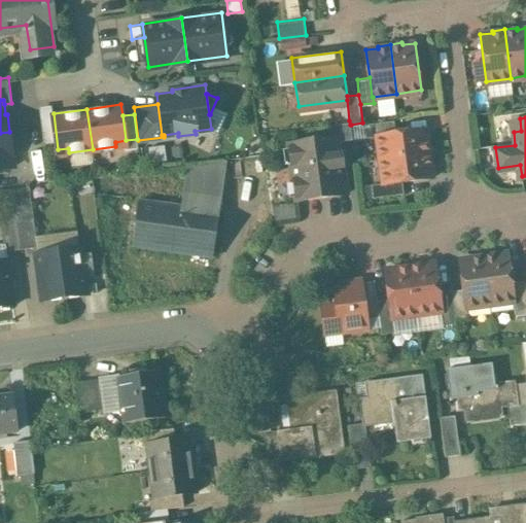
[(394,118),(365,123),(367,136),(377,134),(377,133),(396,131),(394,118)]
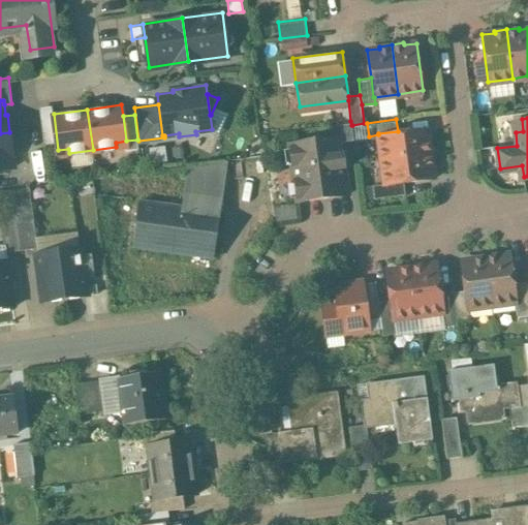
[(350,121),(332,124),(334,137),(340,136),(340,141),(353,139),(352,125),(351,125),(350,121)]
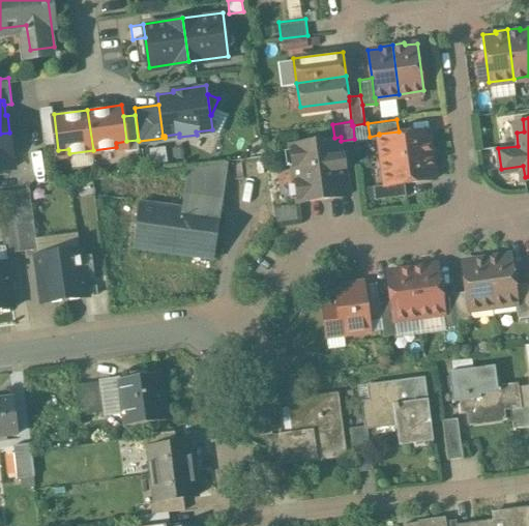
[(399,132),(379,134),(379,135),(383,158),(432,152),(430,140),(429,141),(427,127),(399,132)]
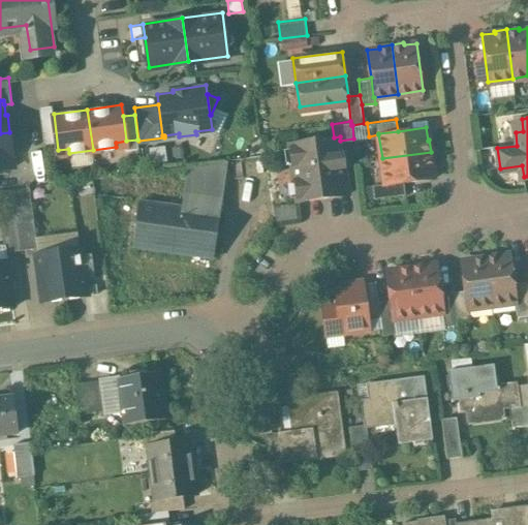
[(9,132),(0,133),(0,166),(12,165),(7,133),(9,133),(9,132)]
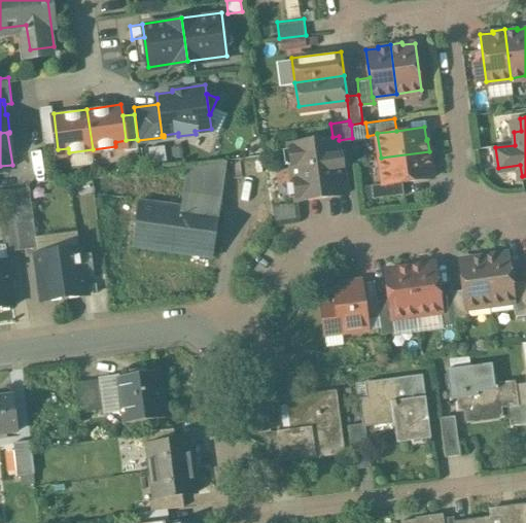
[(332,137),(289,142),(296,199),(346,192),(343,165),(342,152),(341,152),(339,140),(339,136),(332,137)]
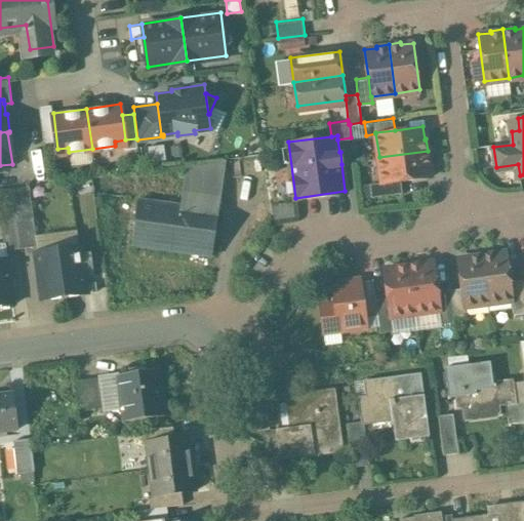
[(136,138),(125,139),(126,148),(137,146),(136,138)]
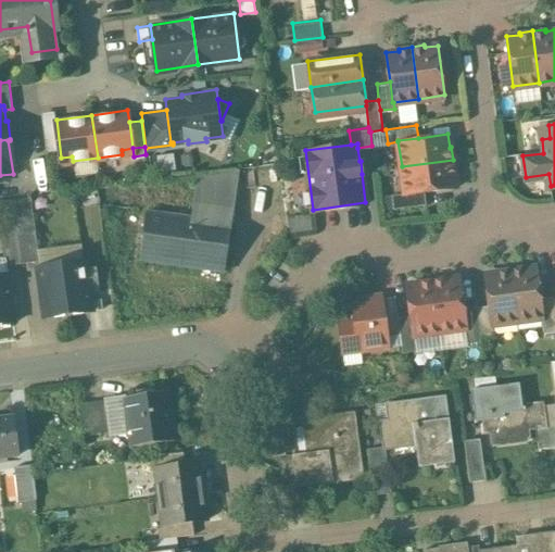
[(453,160),(402,166),(405,191),(405,192),(425,190),(454,186),(453,173),(455,173),(453,160)]
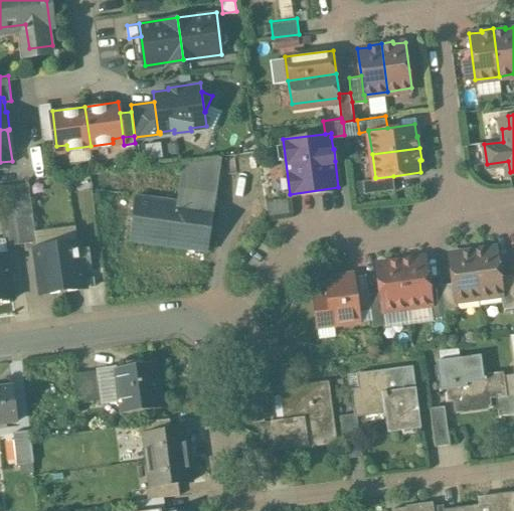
[(221,156),(183,162),(178,199),(214,204),(221,156)]
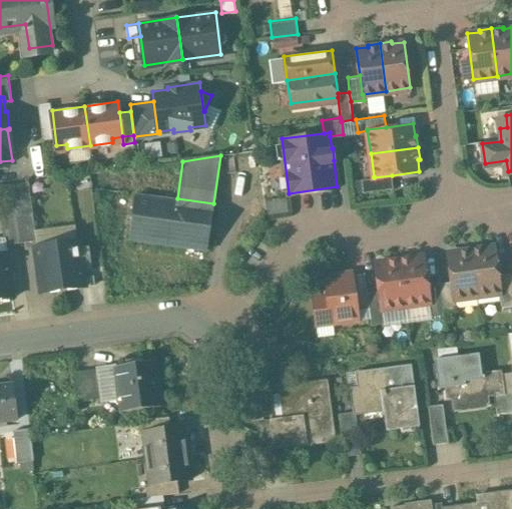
[(392,175),(374,177),(374,176),(362,178),(364,190),(394,187),(392,175)]
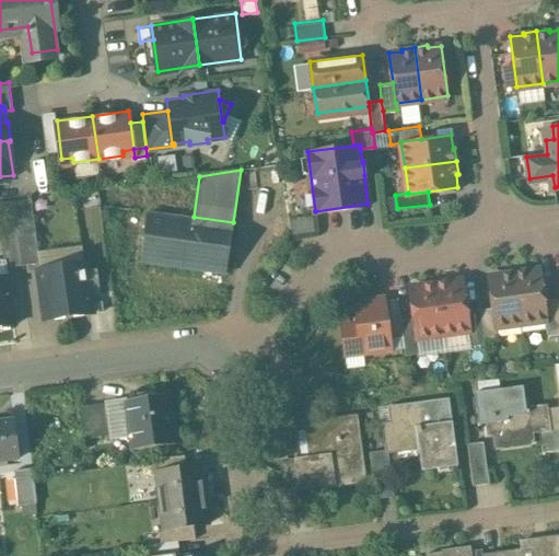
[(32,197),(12,199),(15,222),(16,232),(36,229),(32,197)]
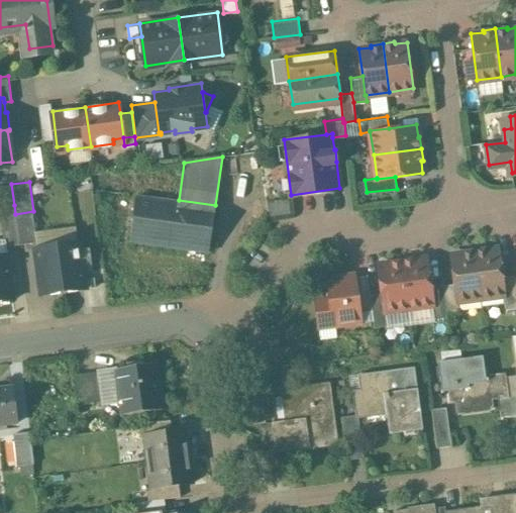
[(179,200),(136,195),(131,238),(209,249),(215,205),(179,200)]
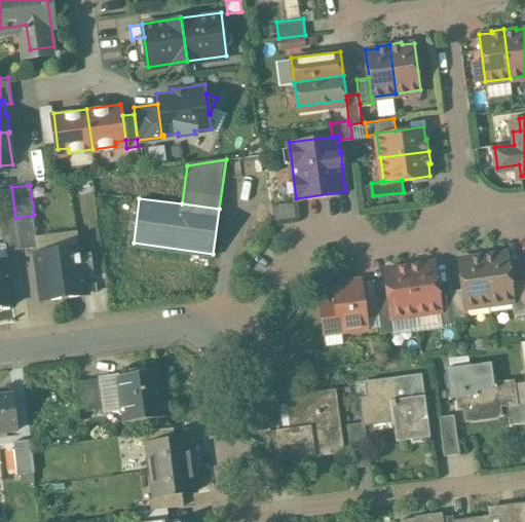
[(14,209),(0,210),(0,212),(1,220),(15,218),(14,209)]
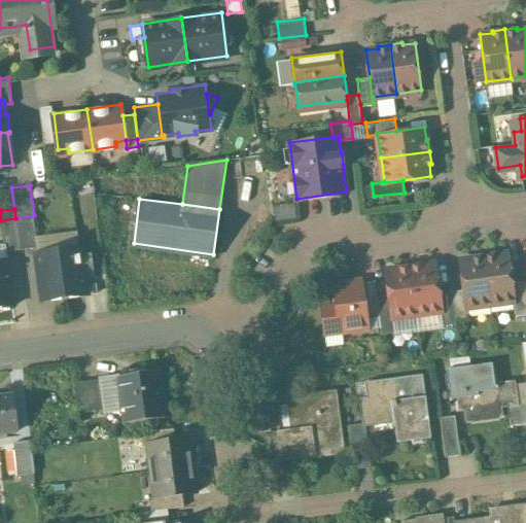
[(34,215),(15,218),(20,247),(38,245),(34,215)]
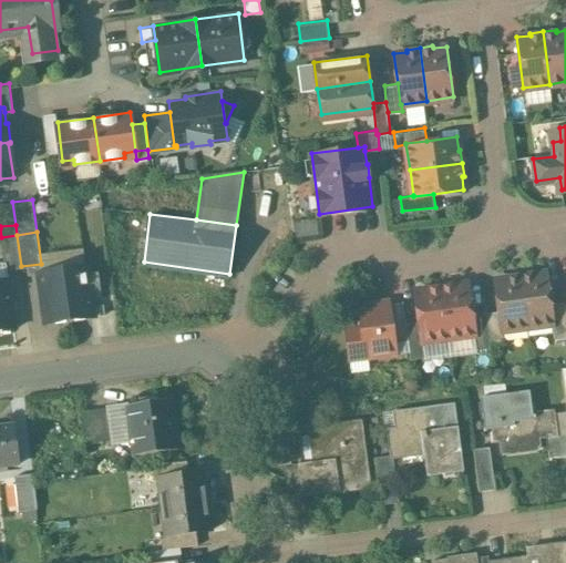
[(17,235),(1,237),(7,268),(21,266),(17,235)]
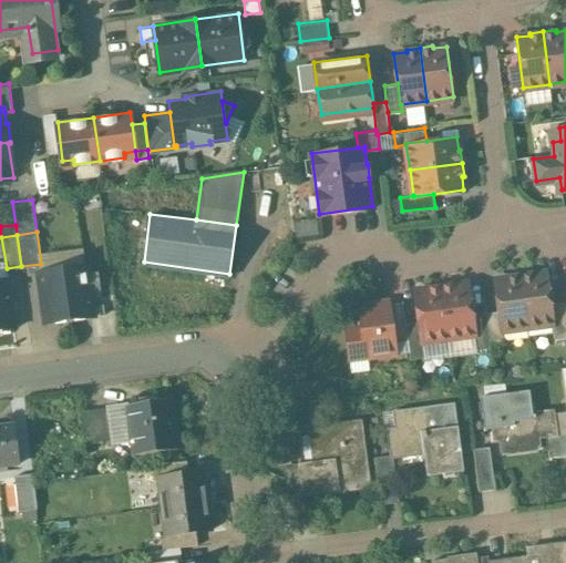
[(85,264),(40,269),(48,321),(93,315),(85,264)]
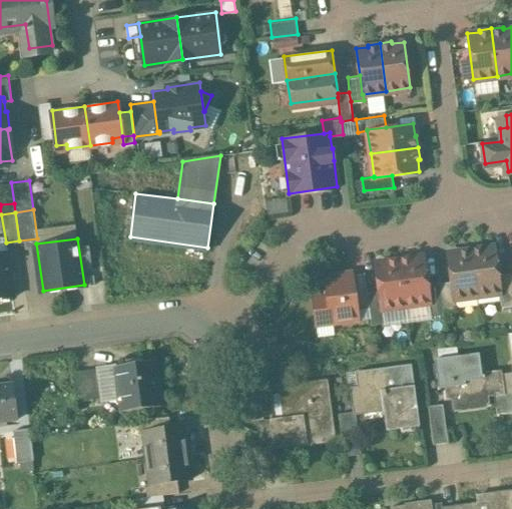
[(495,246),(483,247),(483,245),(471,247),(477,295),(500,292),(501,292),(499,274),(495,246)]
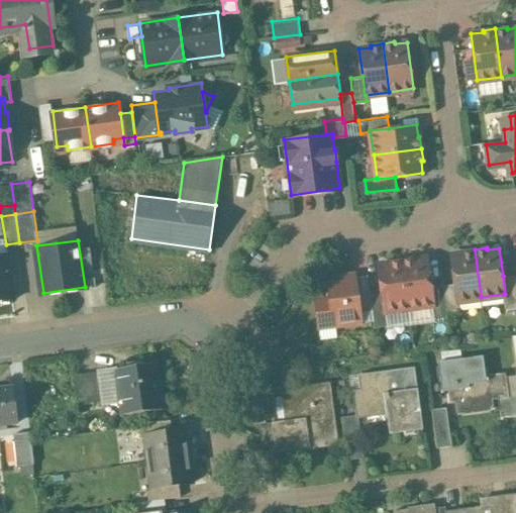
[(475,249),(463,250),(463,252),(451,254),(454,282),(457,301),(458,300),(481,297),(475,249)]
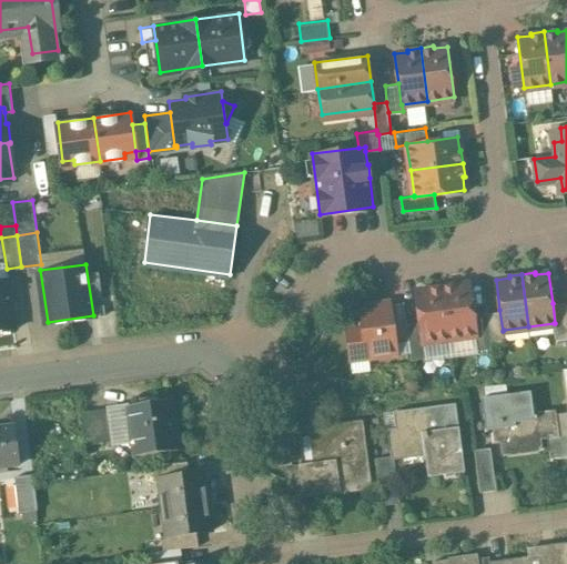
[(8,278),(0,279),(0,328),(14,326),(8,278)]
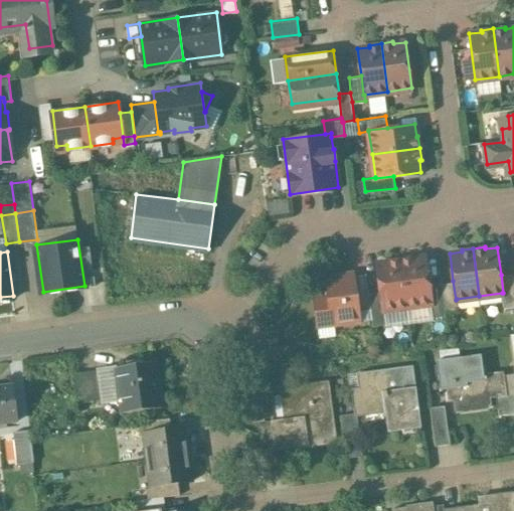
[(425,257),(413,259),(412,257),(401,258),(407,306),(431,303),(432,303),(429,284),(425,257)]
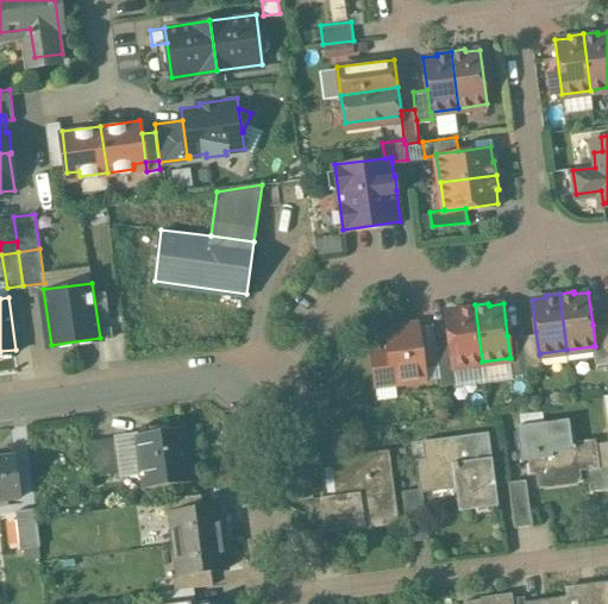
[(475,304),(461,307),(461,309),(446,310),(451,344),(453,365),(455,365),(482,362),(475,304)]
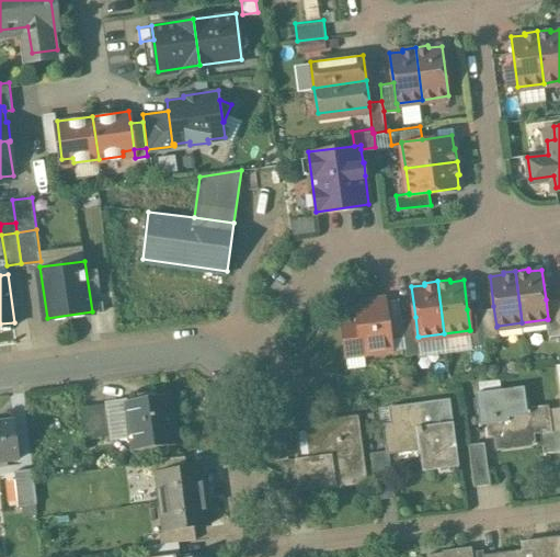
[(385,297),(363,299),(356,308),(358,322),(343,325),(346,352),(391,347),(390,338),(385,298),(385,297)]
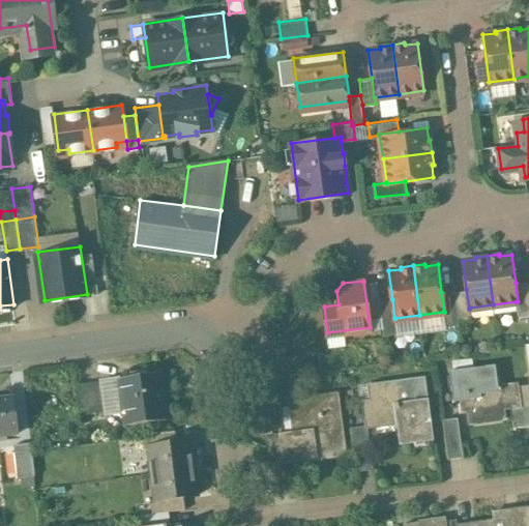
[(377,281),(363,282),(369,319),(382,317),(380,301),(377,281)]
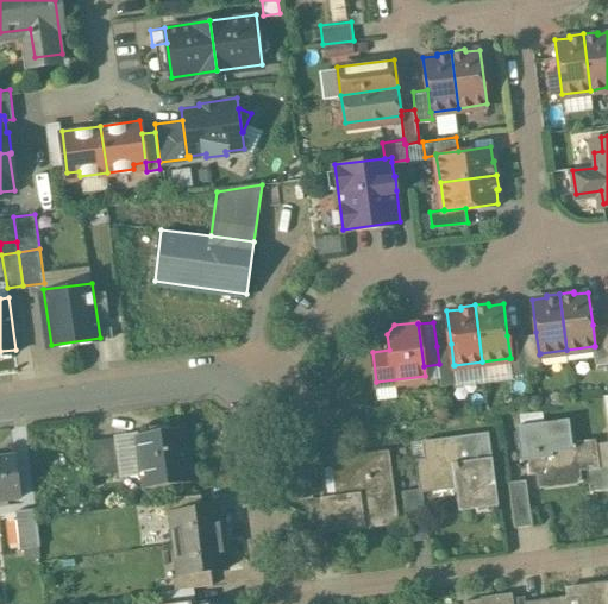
[(607,322),(593,325),(595,346),(594,346),(596,363),(607,360),(607,322)]
